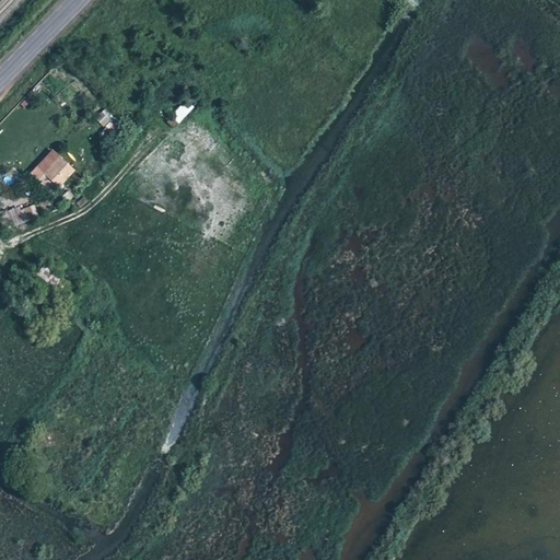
[(172,116),(179,124),(194,108),(185,102),(172,116)]
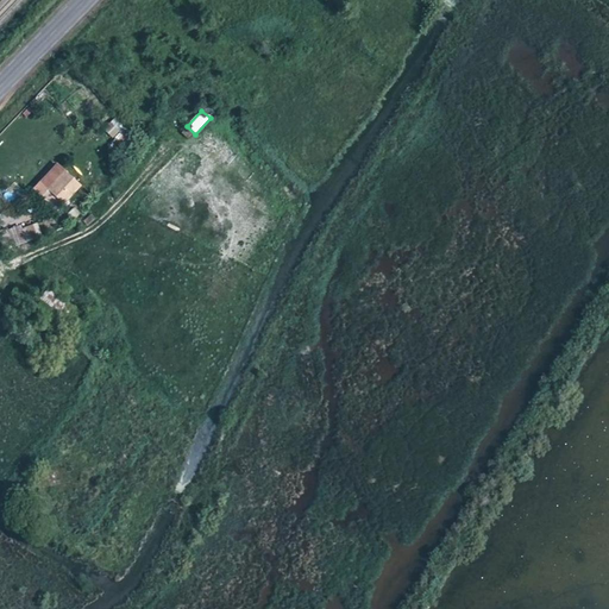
[(106,125),(111,138),(123,132),(118,119),(106,125)]
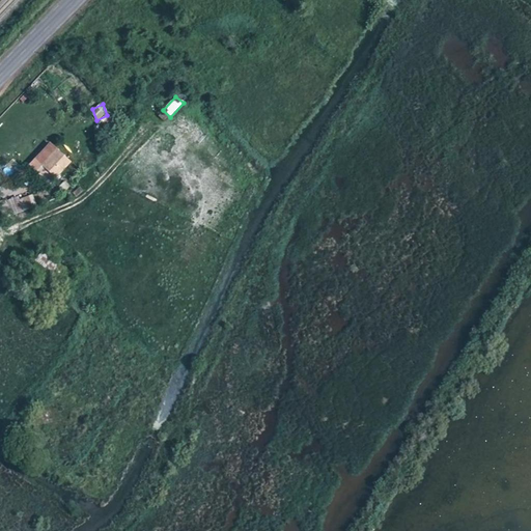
[(108,138),(122,122),(115,116),(101,132),(108,138)]
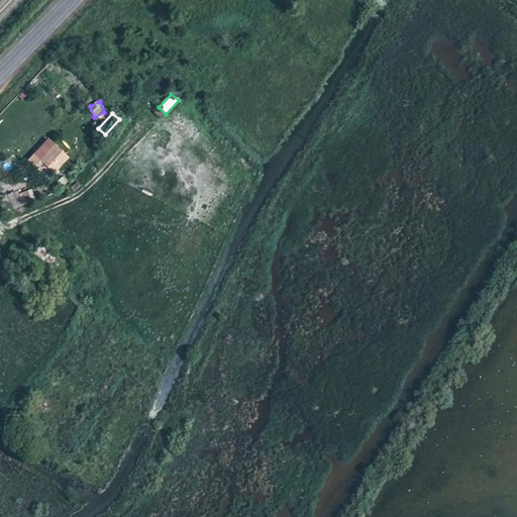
[(47,179),(69,157),(48,138),(35,153),(40,160),(34,166),(47,179)]
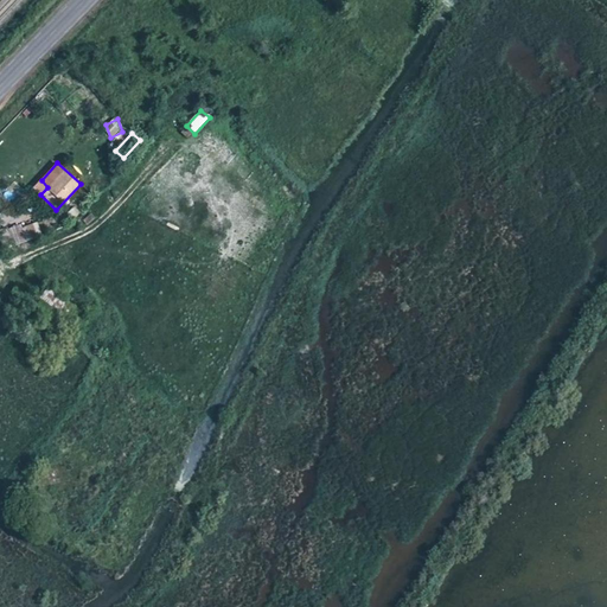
[(34,189),(36,191),(40,195),(48,187),(42,180),(34,189)]
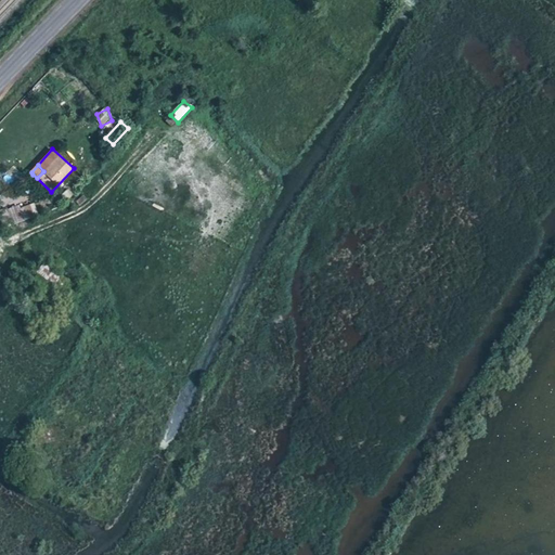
[(74,193),(67,189),(63,194),(69,198),(74,193)]
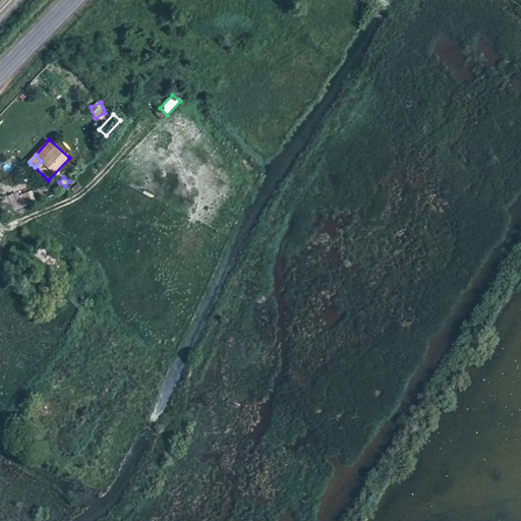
[(18,192),(23,206),(36,200),(32,187),(18,192)]
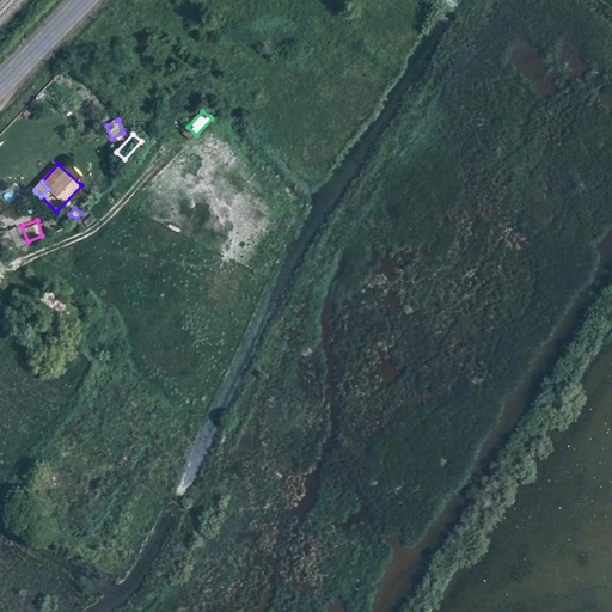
[(7,230),(14,248),(28,242),(22,226),(7,230)]
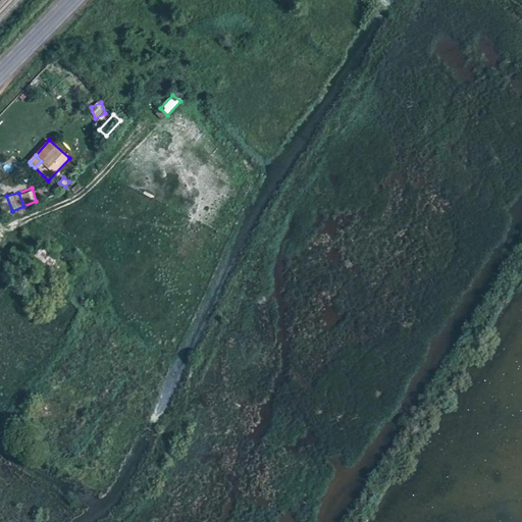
[(0,206),(5,214),(12,211),(6,196),(6,195),(0,197),(0,206)]
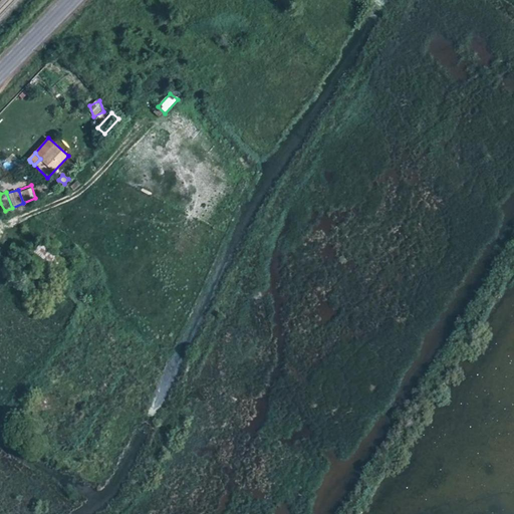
[(49,276),(61,259),(41,244),(29,260),(49,276)]
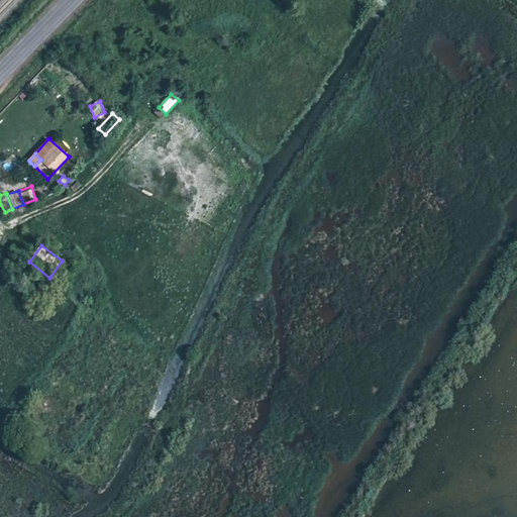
[(47,423),(59,407),(49,401),(38,416),(47,423)]
